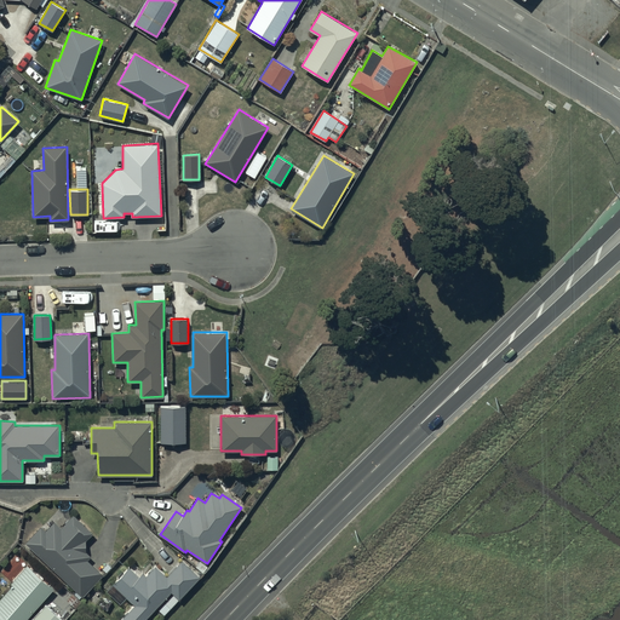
[(41,526),(26,543),(82,596),(103,574),(87,561),(90,557),(86,554),(86,539),(93,533),(74,516),(62,528),(55,521),(45,530),(41,526)]
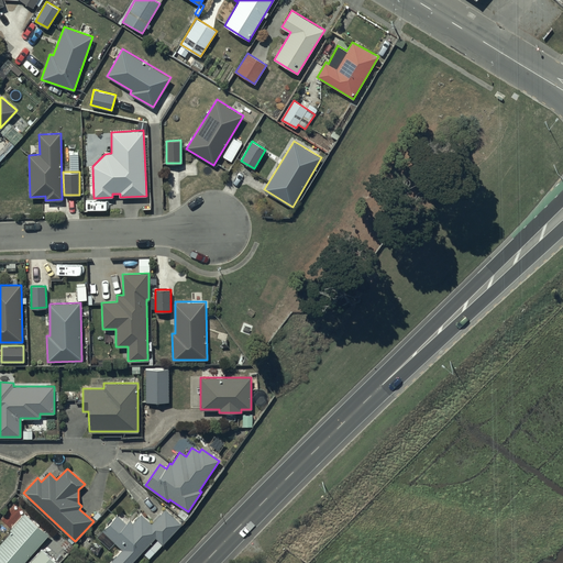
[(131,562),(156,537),(163,543),(185,520),(175,511),(172,515),(166,509),(152,523),(142,515),(133,523),(130,519),(127,522),(118,514),(97,537),(109,548),(114,542),(122,549),(109,562),(131,562)]
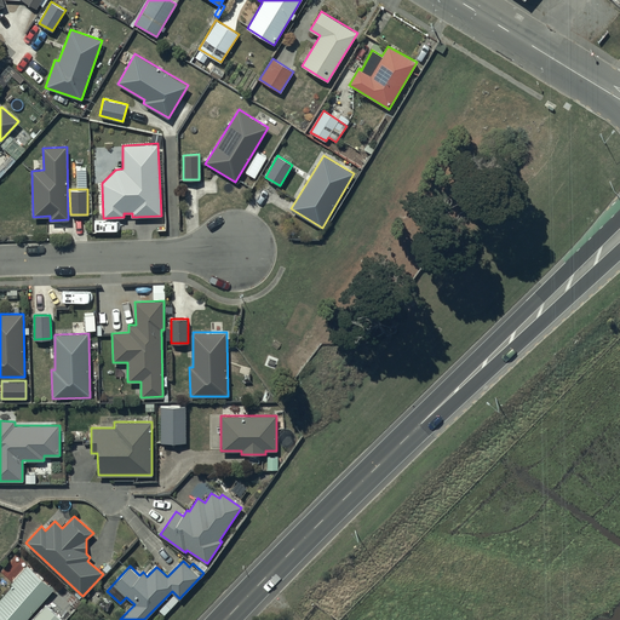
[(0,616),(4,619),(26,619),(53,587),(27,564),(10,585),(12,586),(0,600),(0,616)]
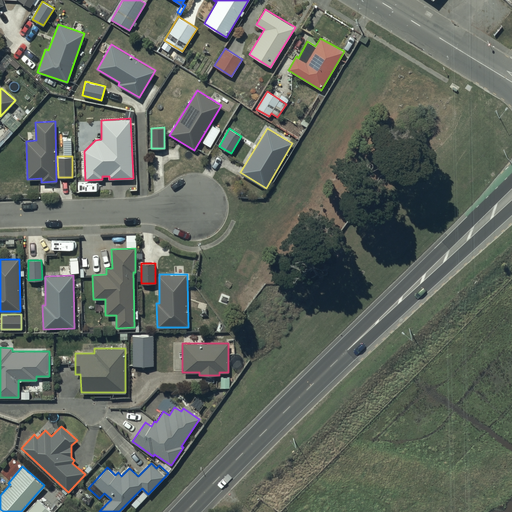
[(52,511),(38,499),(26,511),(52,511)]
